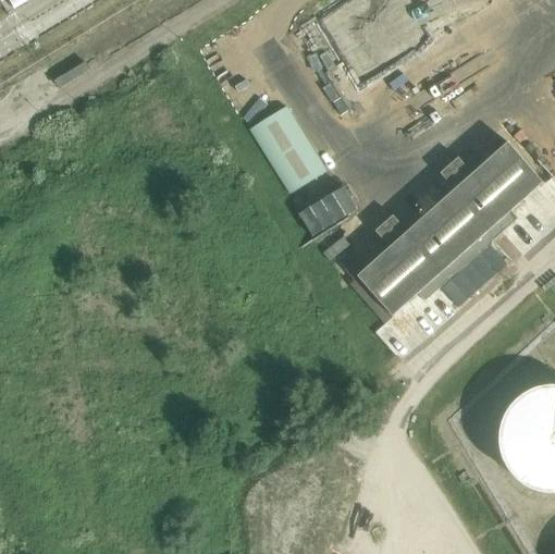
[(86,61),(54,79),(60,88),(90,70),(86,61)]
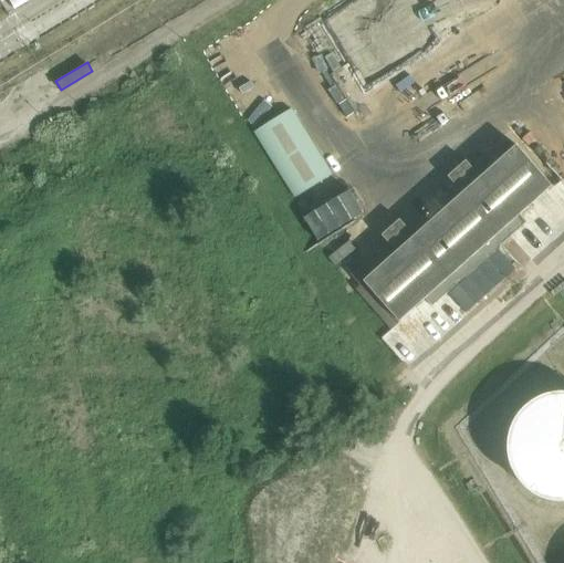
[(293,196),(331,173),(290,107),(252,131),(293,196)]
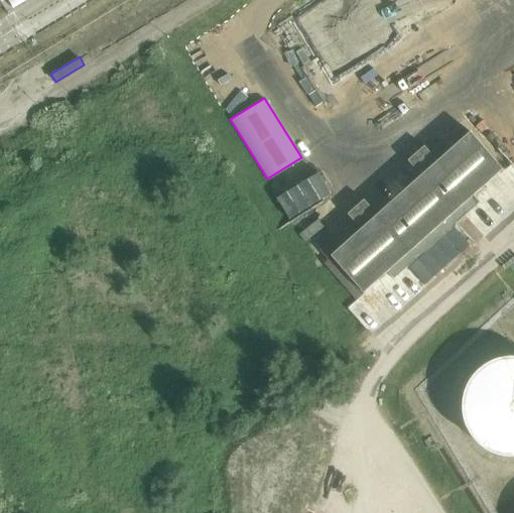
[(470,131),(326,258),(359,295),(387,270),(394,277),(407,265),(453,226),(480,202),(474,195),(503,169),(470,131)]
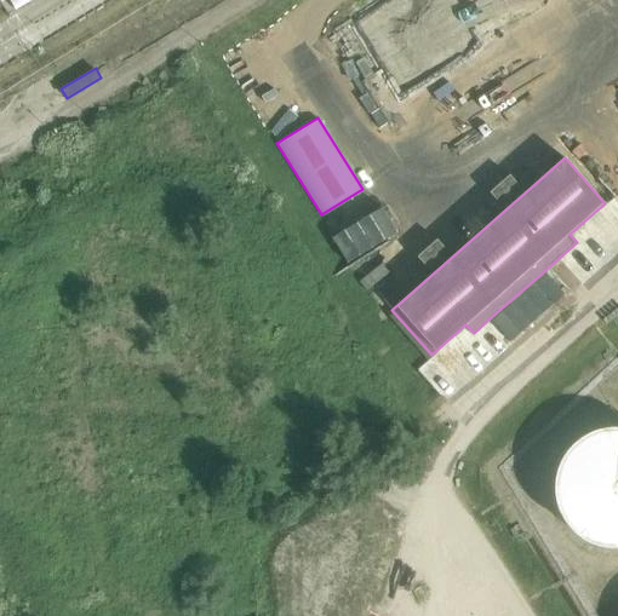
[(490,189),(504,206),(526,188),(510,171),(490,189)]
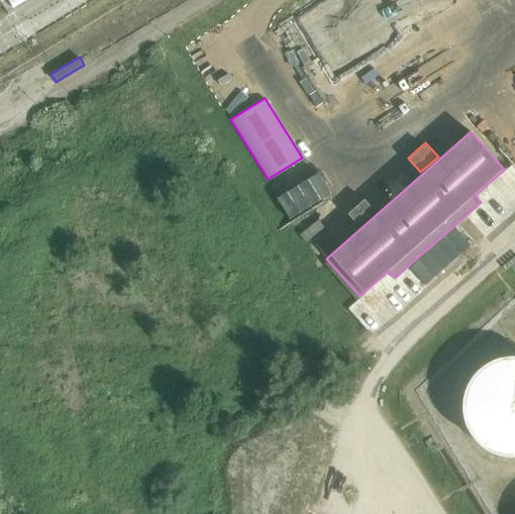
[(317,173),(277,198),(289,218),(330,193),(317,173)]
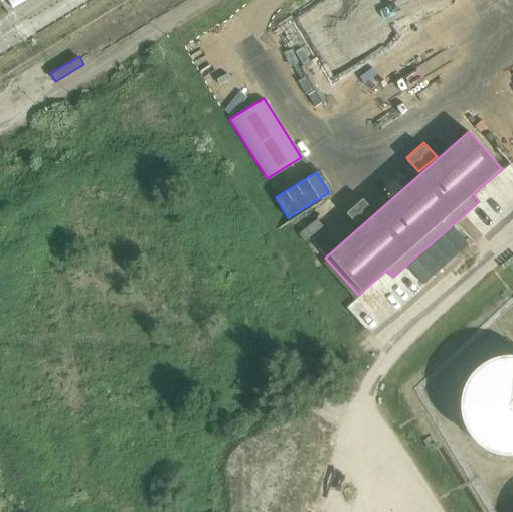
[(347,210),(359,224),(378,208),(365,194),(347,210)]
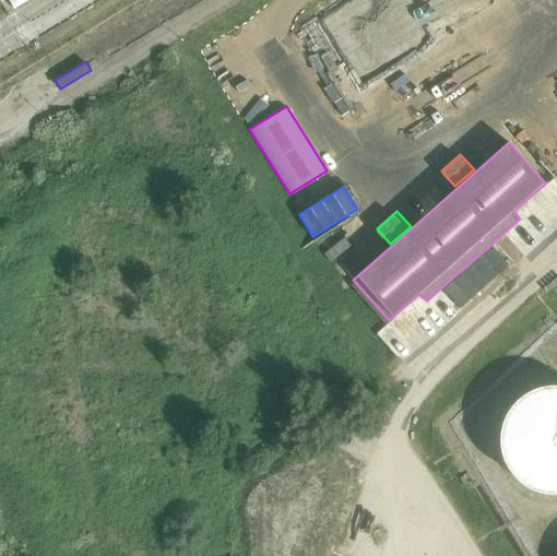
[(490,245),(441,287),(459,307),(508,264),(490,245)]
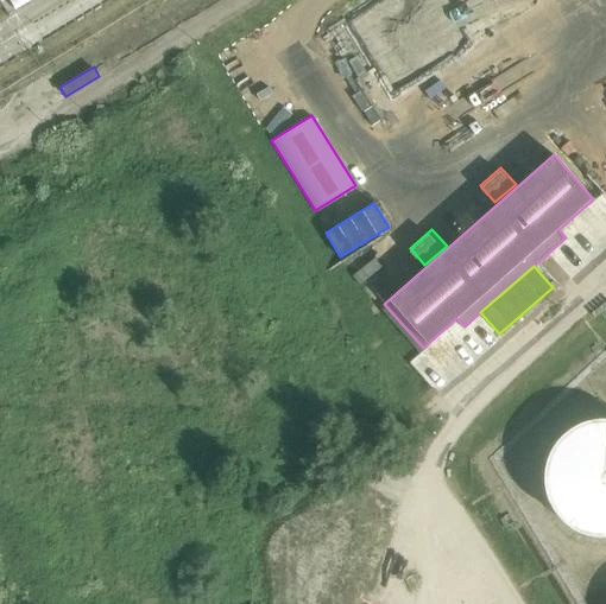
[(605,424),(597,426),(587,431),(578,437),(570,445),(565,455),(560,464),(559,475),(559,487),(560,497),(565,508),(570,516),(578,525),(587,531),(597,535),(605,538),(605,424)]
